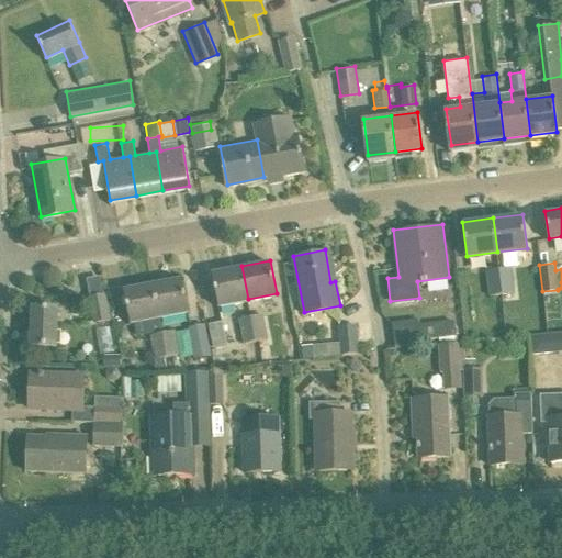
[(218,305),(248,299),(242,266),(212,271),(218,305)]
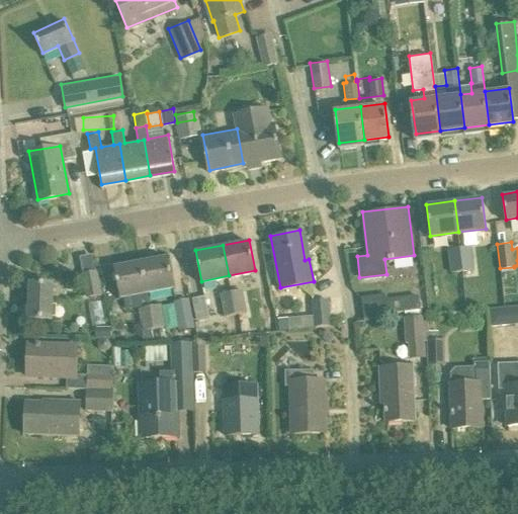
[(459,246),(462,268),(473,267),(470,245),(459,246)]
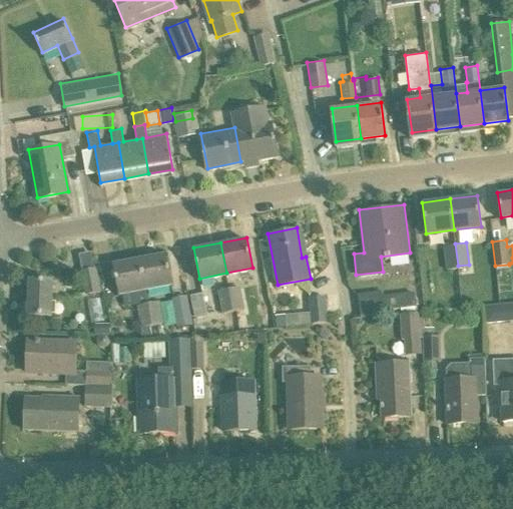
[(445,268),(458,266),(455,243),(443,244),(445,268)]
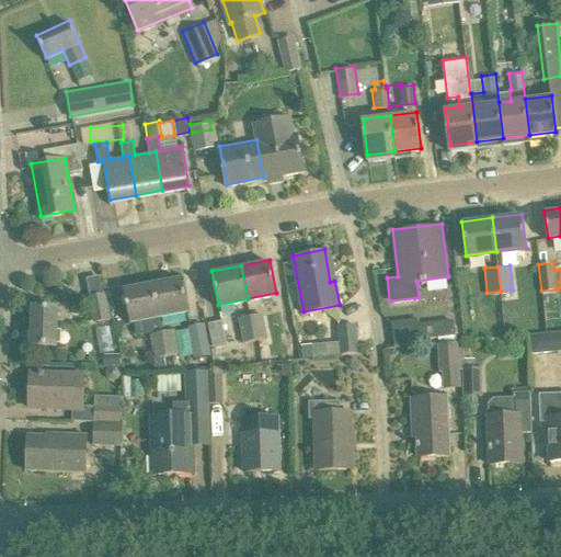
[(152,282),(159,316),(189,309),(182,276),(152,282)]
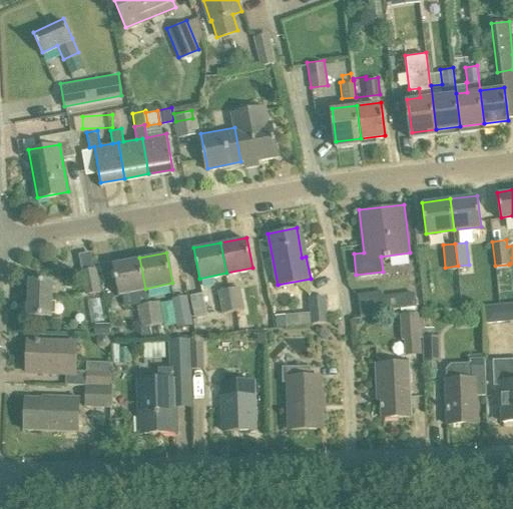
[(118,294),(145,289),(139,258),(112,264),(118,294)]
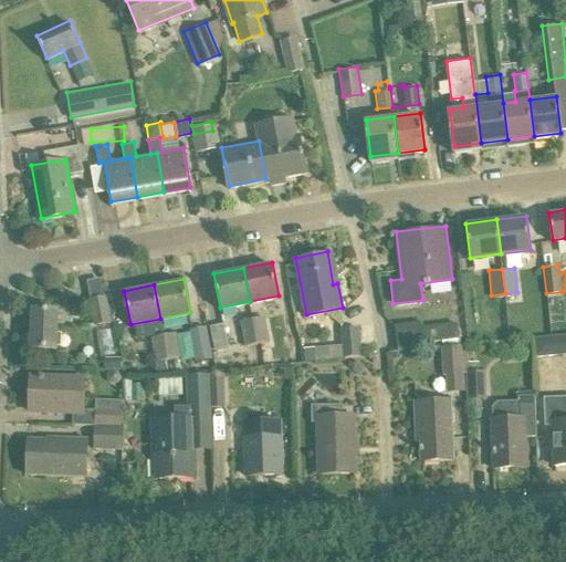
[(93,323),(112,320),(106,293),(88,297),(93,323)]
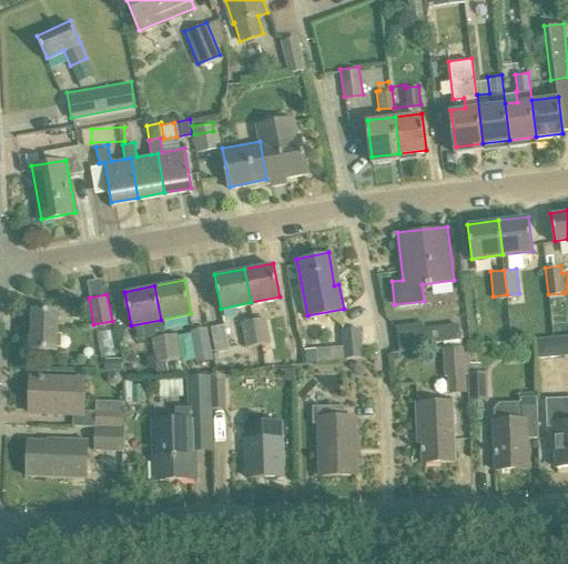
[(57,349),(59,310),(32,309),(31,348),(57,349)]
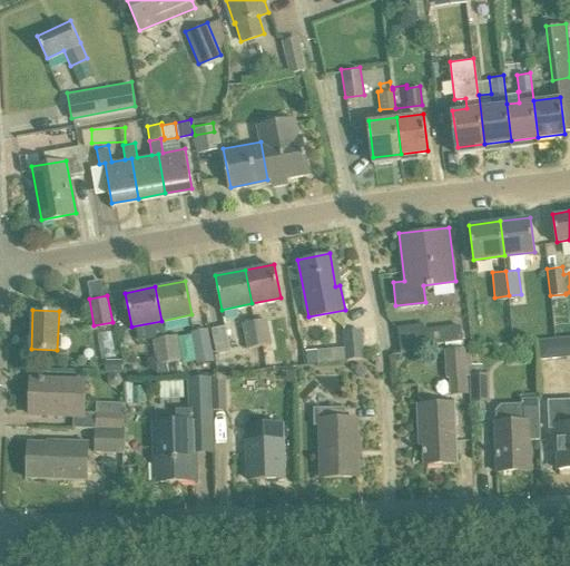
[(254,319),(259,343),(272,341),(266,316),(254,319)]
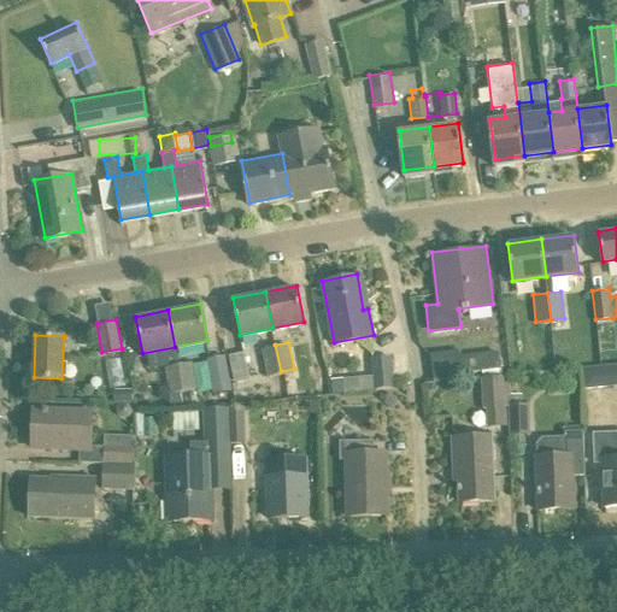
[(266,375),(281,371),(275,345),(262,347),(266,375)]
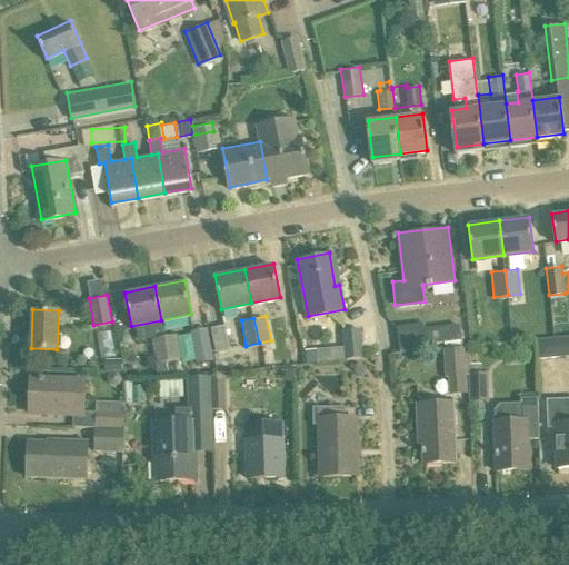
[(423,326),(422,321),(397,325),(400,349),(427,346),(426,343),(461,338),(459,321),(423,326)]
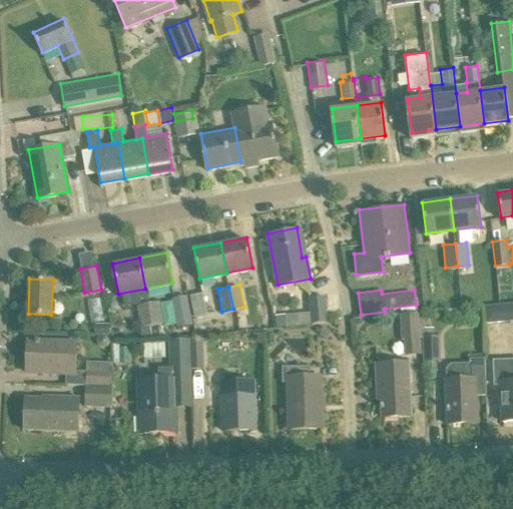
[(194,315),(207,312),(202,291),(189,294),(194,315)]
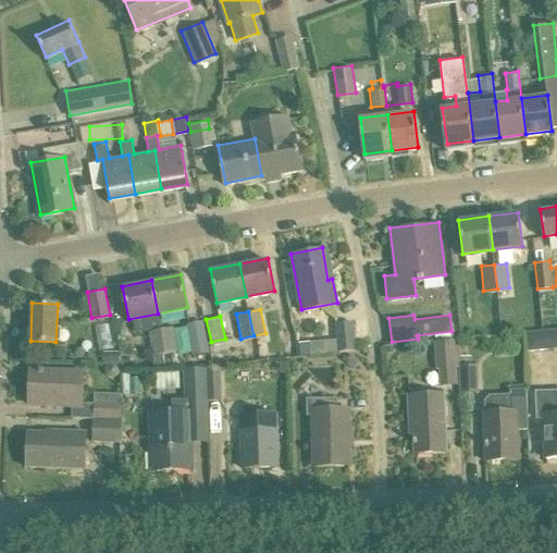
[(193,354),(209,351),(202,318),(185,321),(193,354)]
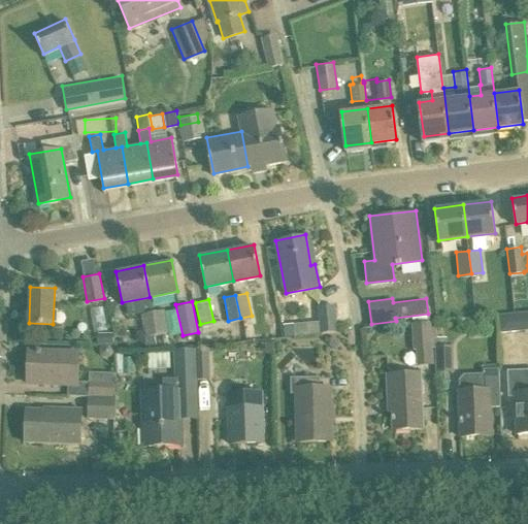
[(281,320),(284,335),(321,332),(321,331),(337,330),(334,303),(318,304),(319,319),(286,322),(286,319),(281,320)]
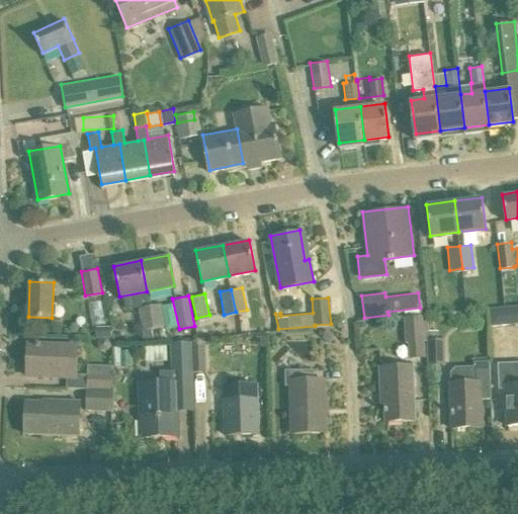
[(100,298),(88,301),(92,322),(104,320),(100,298)]
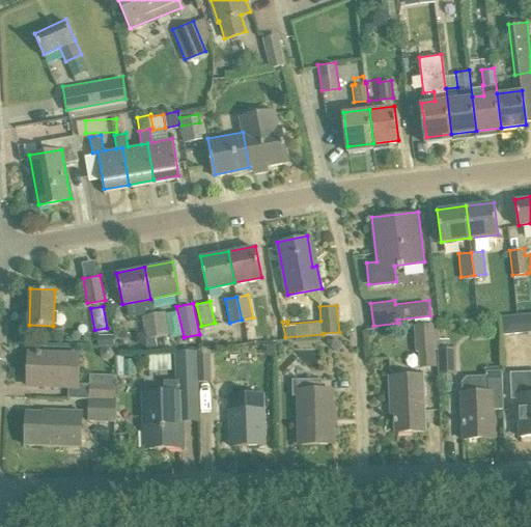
[(158,335),(157,335),(160,351),(176,348),(175,339),(170,340),(168,333),(169,333),(164,310),(154,312),(158,335)]
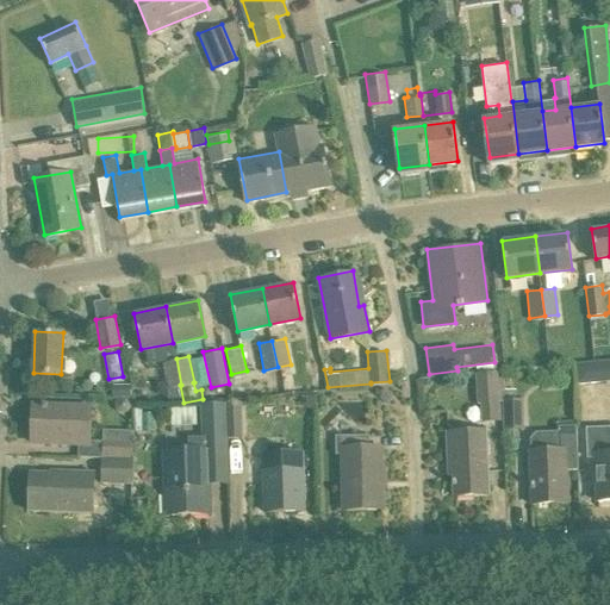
[(168,387),(180,385),(181,385),(176,359),(162,361),(168,387)]
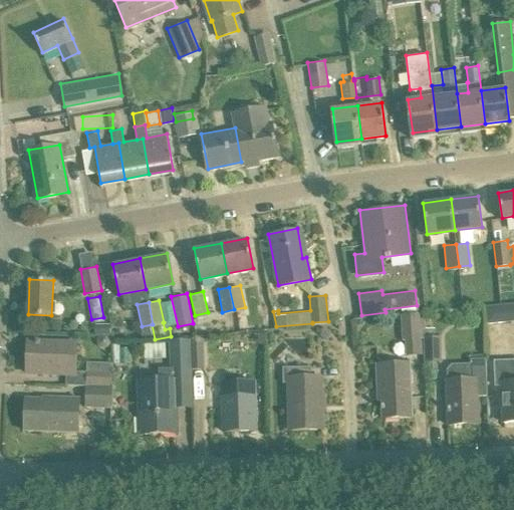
[(503,303),(485,304),(487,322),(504,320),(503,303)]
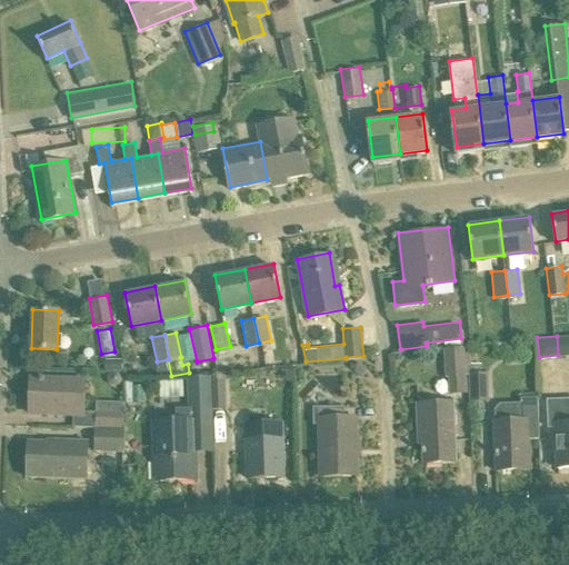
[(468,374),(467,350),(463,350),(463,346),(443,346),(445,375),(468,374)]
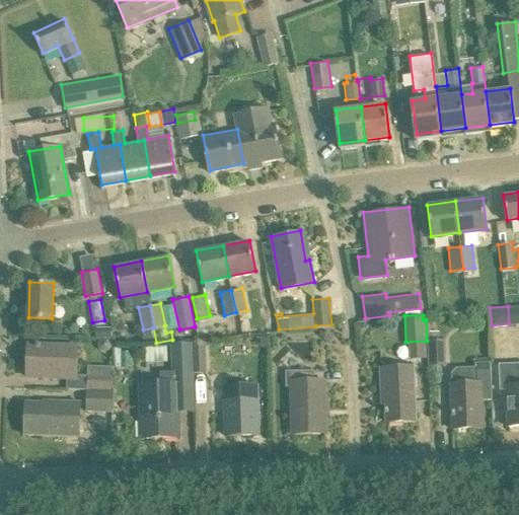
[(426,319),(427,341),(428,364),(447,363),(446,338),(438,339),(438,329),(428,329),(428,319),(426,319)]
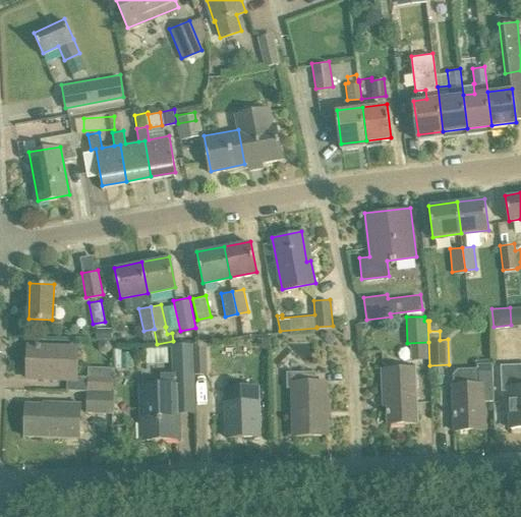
[(111,337),(111,327),(96,326),(96,337),(111,337)]
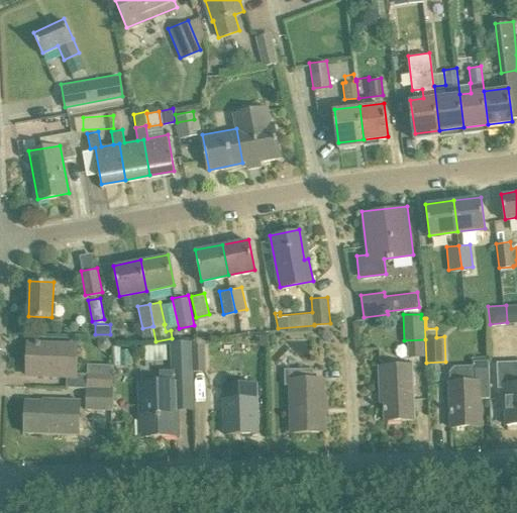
[(197,339),(191,339),(192,370),(197,370),(198,370),(206,369),(205,338),(197,339)]
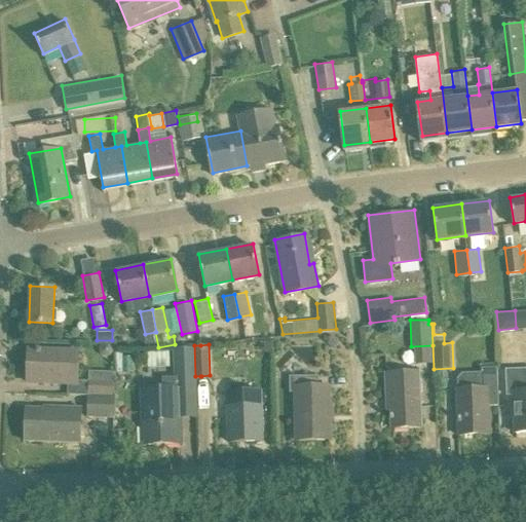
[(143,442),(180,441),(179,390),(196,390),(195,376),(194,345),(173,346),(174,374),(159,375),(160,387),(142,387),(143,442)]
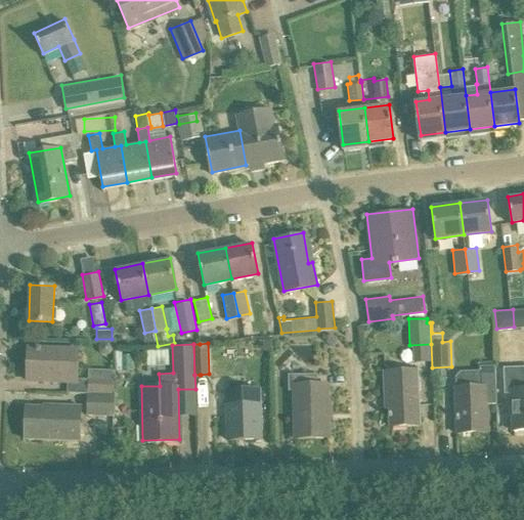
[(76,380),(78,347),(56,346),(56,350),(29,349),(28,378),(76,380)]
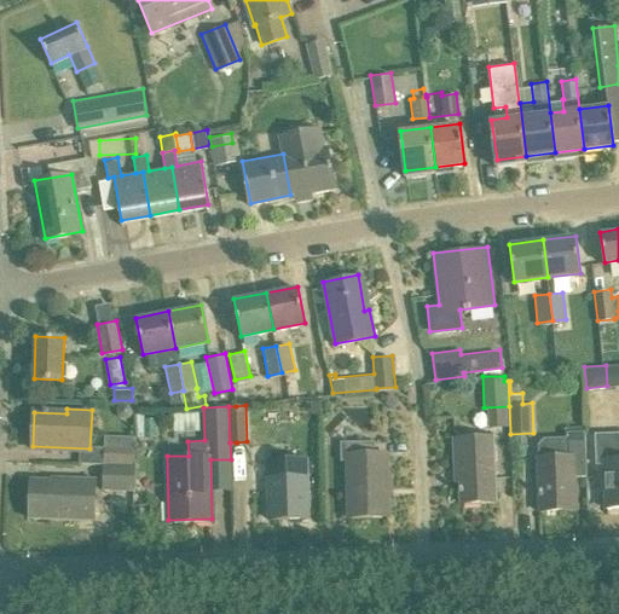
[(173,430),(200,429),(198,410),(173,411),(173,430)]
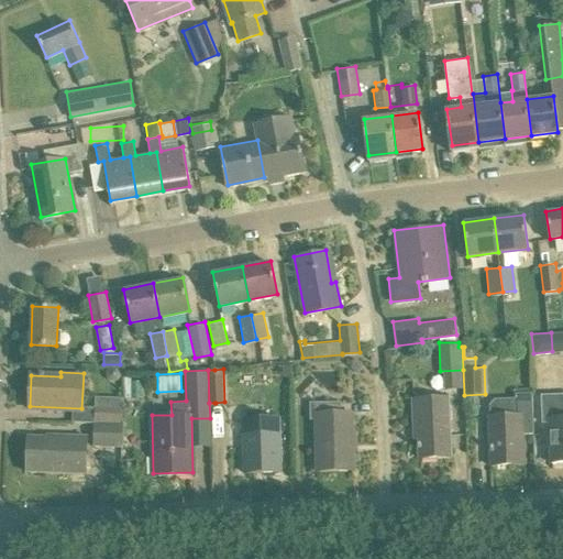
[(490,463),(523,462),(522,422),(533,422),(531,385),(515,386),(515,396),(494,396),(488,403),(488,415),(490,463)]
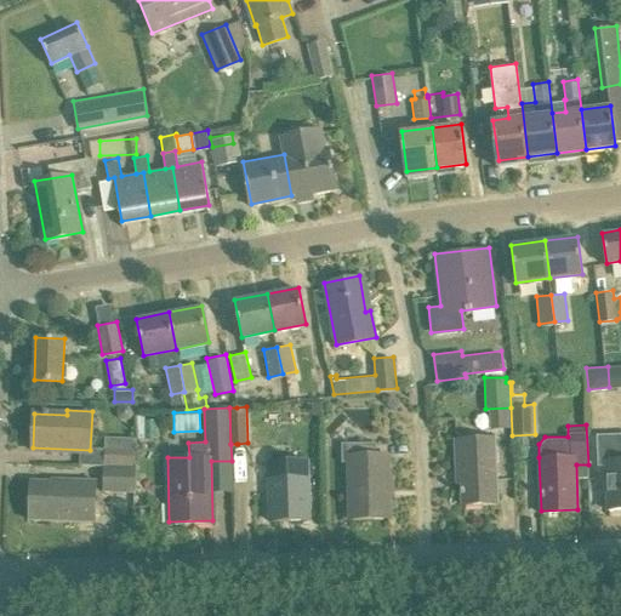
[(103,463),(135,465),(135,435),(103,435),(103,463)]
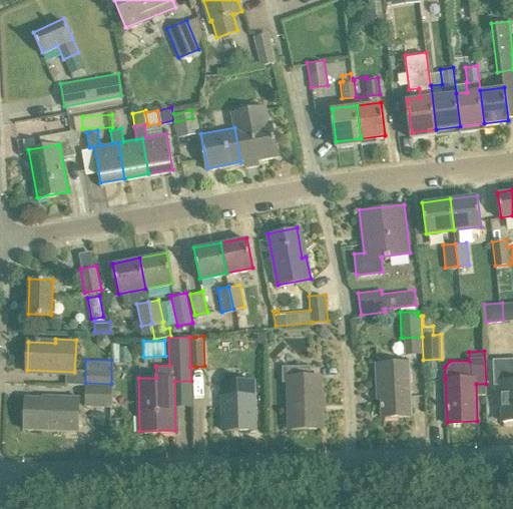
[(410,414),(408,361),(377,362),(378,387),(382,386),(383,415),(410,414)]
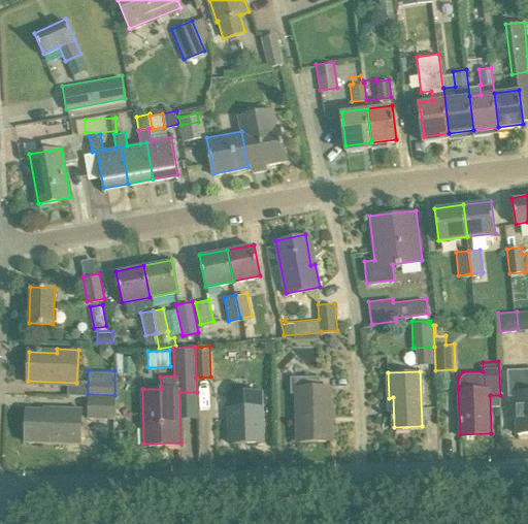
[(297,439),(331,438),(331,386),(296,387),(297,439)]
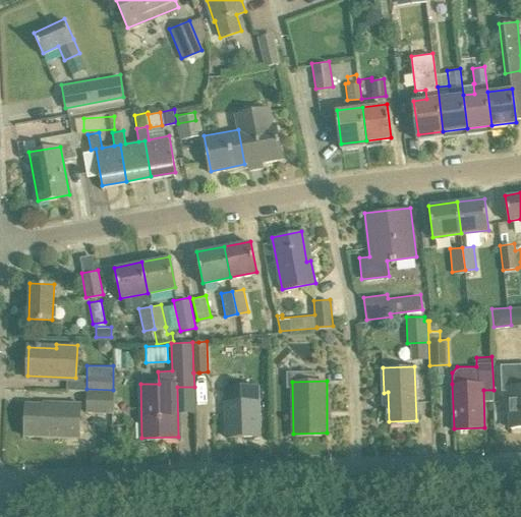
[(226,436),(259,434),(257,386),(225,387),(226,436)]
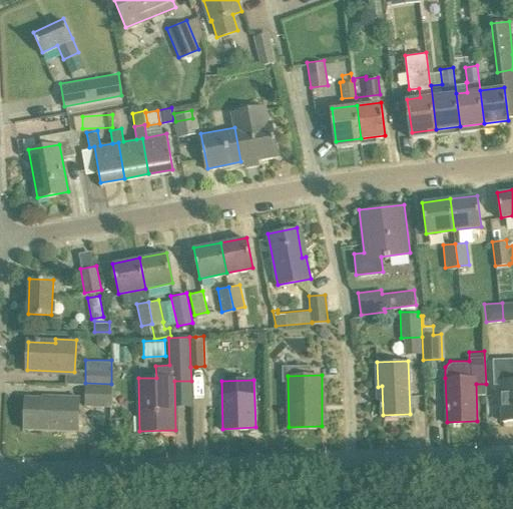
[(502,420),(512,419),(512,380),(500,381),(502,420)]
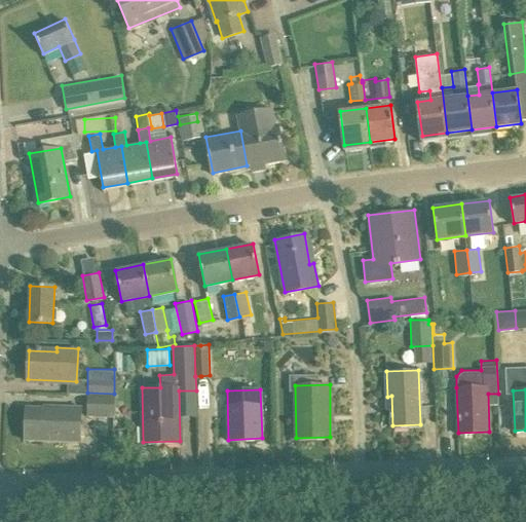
[(113,416),(114,394),(87,393),(86,415),(113,416)]
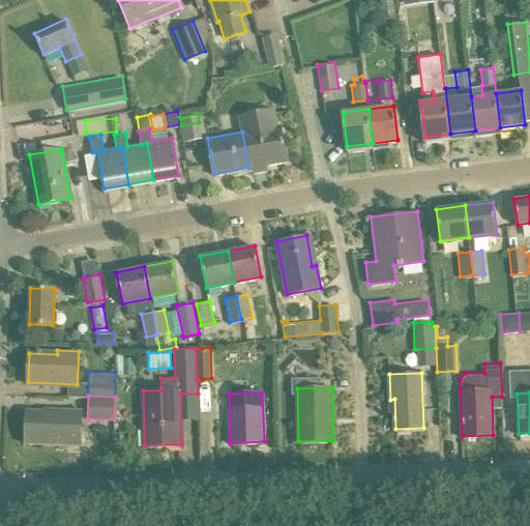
[(80,444),(82,409),(51,408),(51,410),(27,409),(25,442),(80,444)]
